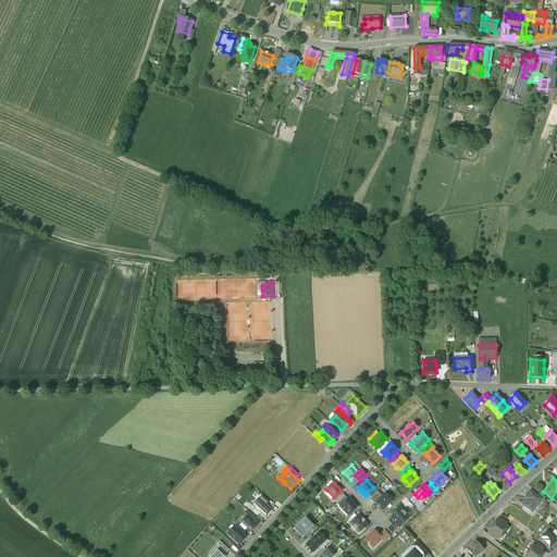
[(373,487),(367,493),(371,497),(378,492),(373,487)]
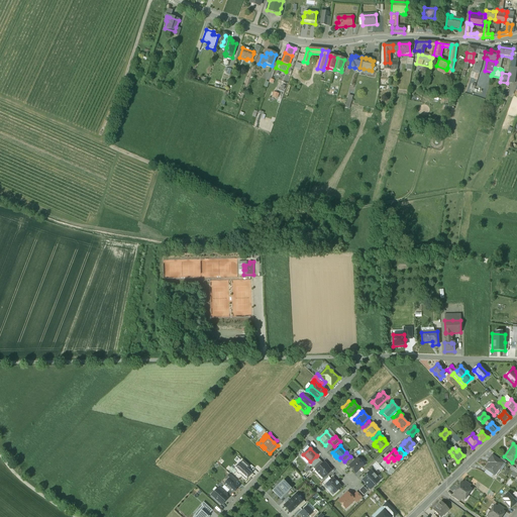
[(499,460),(492,455),(489,459),(491,460),(485,469),(487,470),(493,475),(497,470),(498,471),(498,470),(503,463),(499,460)]
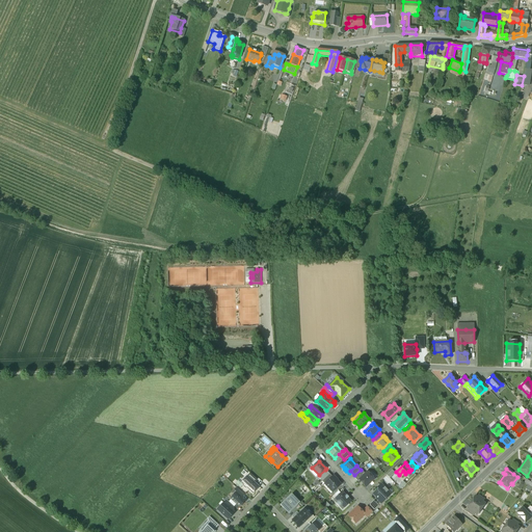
[(325,470),(319,475),(317,476),(322,481),(329,474),(325,470)]
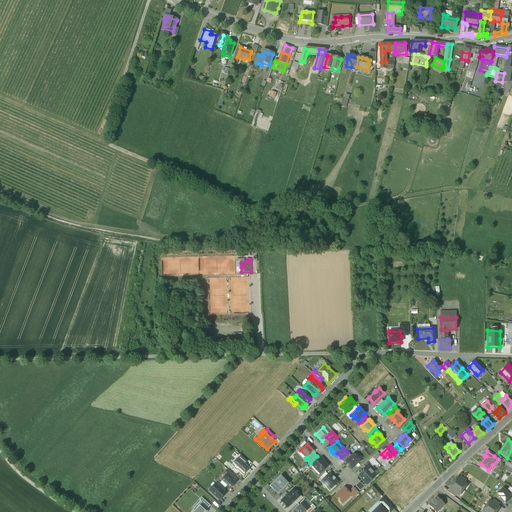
[(341,457),(340,459),(344,463),(346,462),(351,456),(347,452),(341,457)]
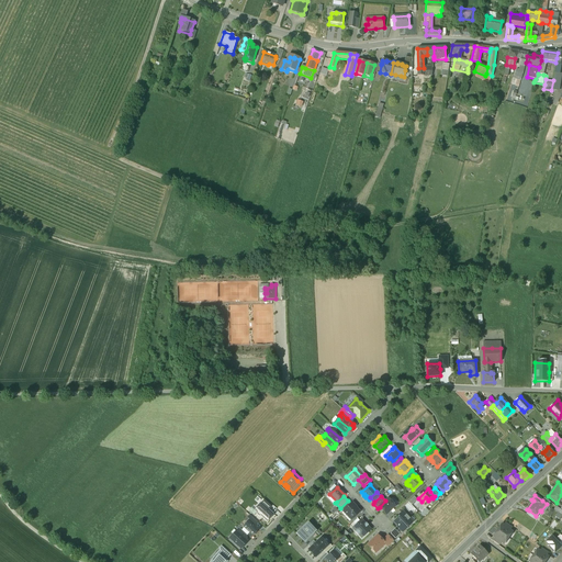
[(414,496),(408,502),(412,505),(417,499),(414,496)]
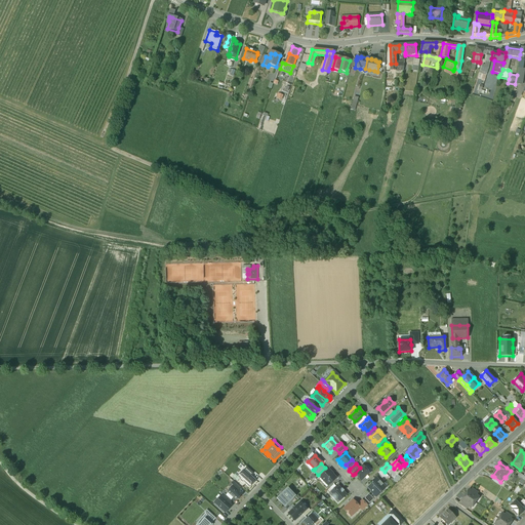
[(360,468),(355,474),(361,480),(369,473),(363,466),(360,468)]
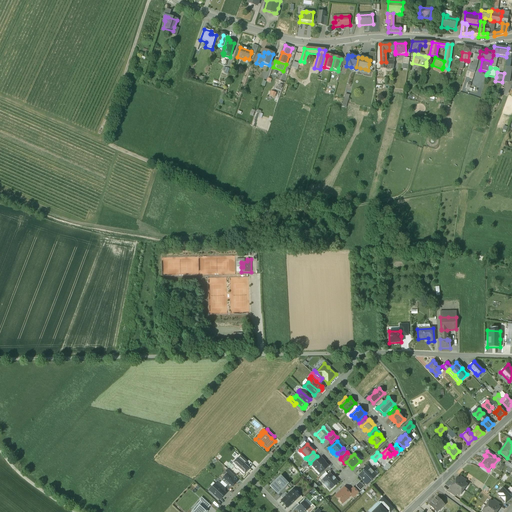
[(247,461),(241,455),(238,458),(245,464),(247,461)]
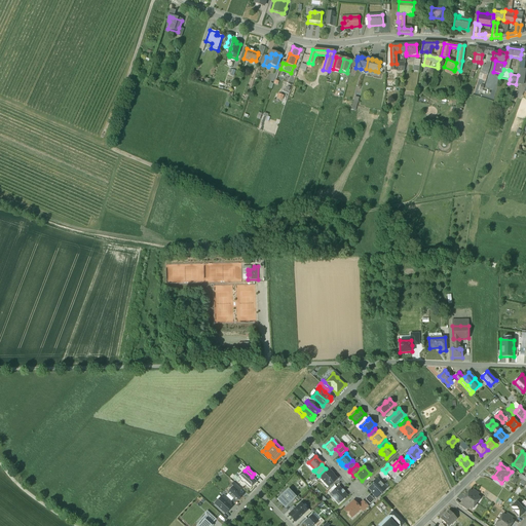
[(326,468),(318,476),(322,479),(322,478),(329,472),(326,468)]
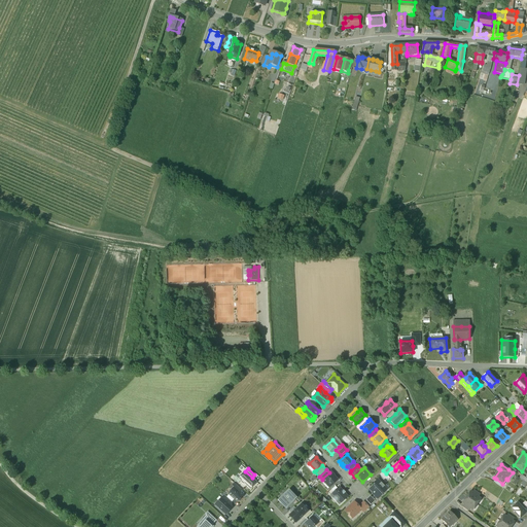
[(245,471),(245,470),(241,476),(243,478),(240,482),(243,484),(244,484),(250,489),(257,482),(252,478),(245,471)]
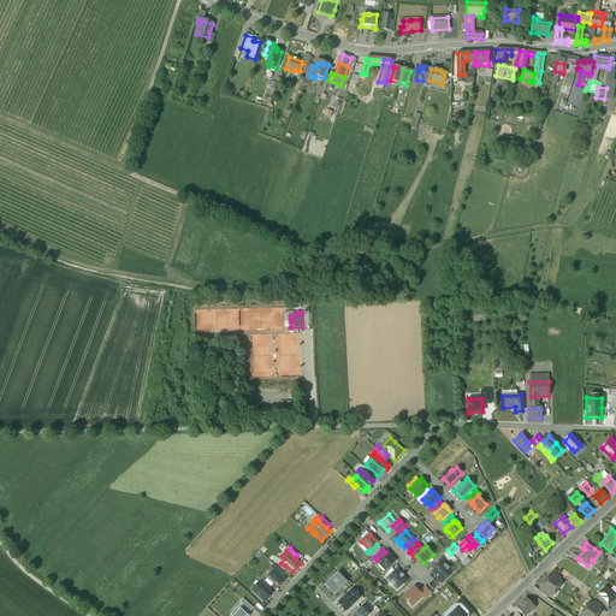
[(385,552),(377,560),(385,569),(395,561),(385,551),(385,552)]
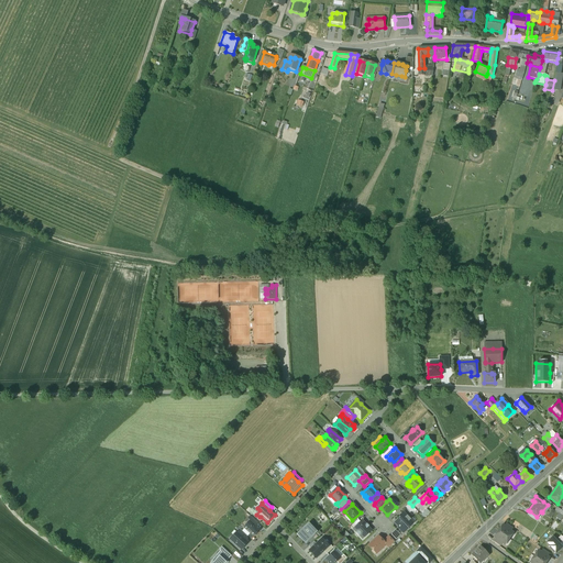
[(421,515),(424,518),(430,512),(427,509),(421,515)]
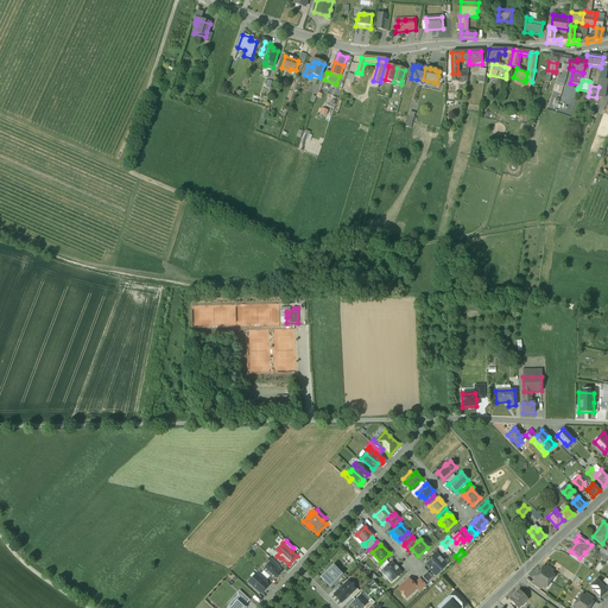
[(436,553),(431,558),(432,558),(430,561),(431,561),(426,565),(432,571),(435,575),(436,575),(441,570),(439,570),(441,569),(442,569),(447,565),(442,561),(443,561),(439,558),(436,553)]
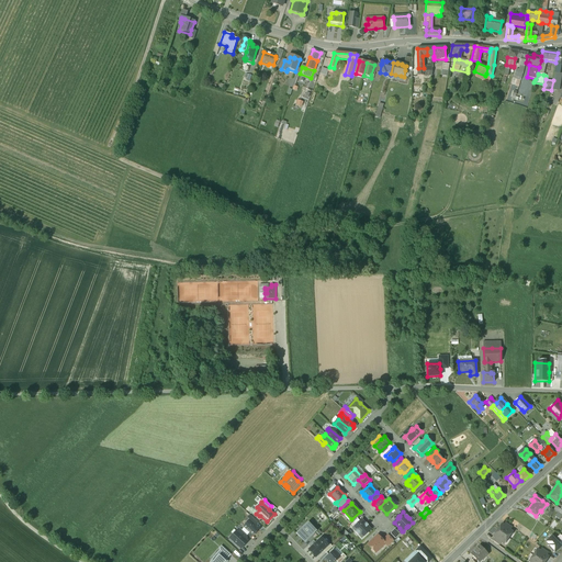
[(358,518),(350,525),(353,528),(355,527),(353,527),(360,521),(358,518)]
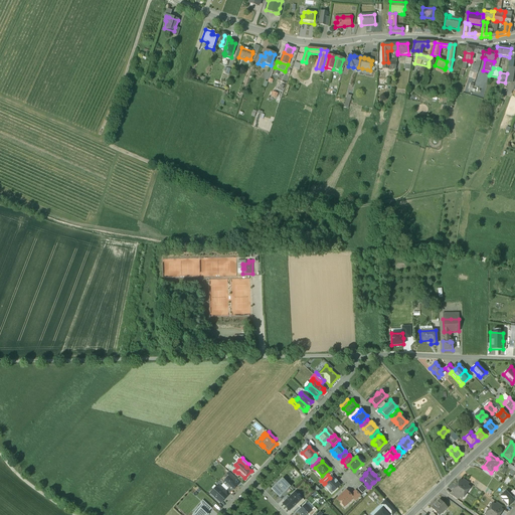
[(229,476),(228,476),(223,483),(232,491),(237,484),(229,476)]
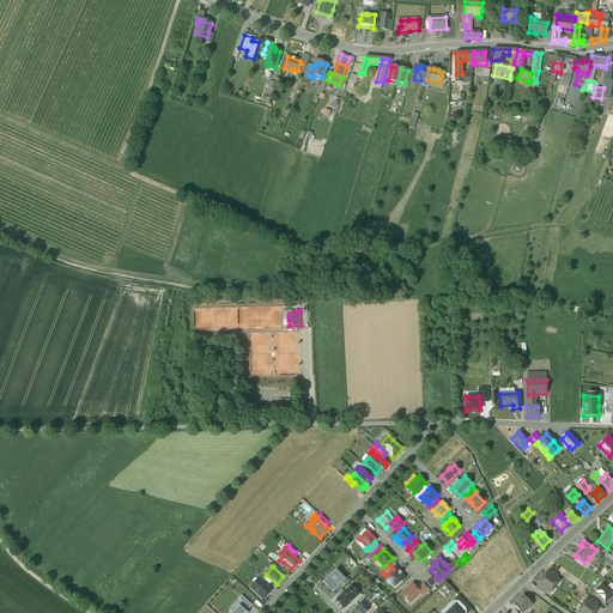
[(399,570),(399,571),(394,568),(393,569),(386,575),(387,575),(389,578),(388,580),(392,583),(394,580),(398,583),(404,577),(401,574),(402,574),(399,570)]
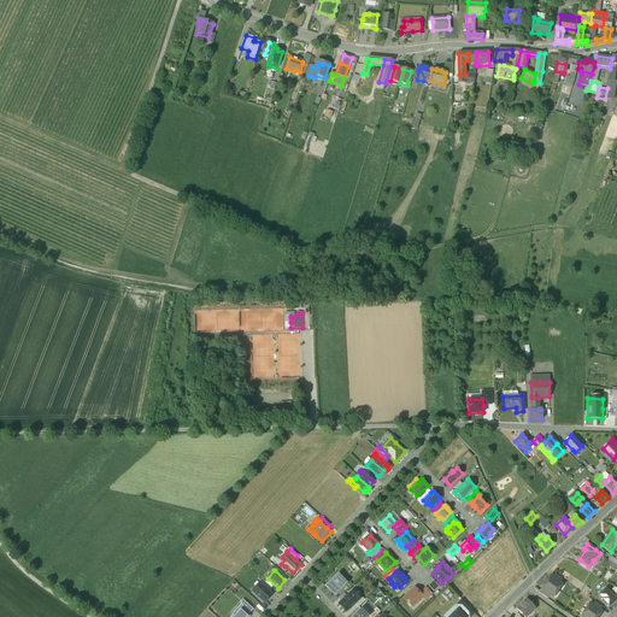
[(345,586),(335,575),(324,586),(329,589),(330,588),(331,589),(333,591),(333,592),(335,595),(345,586)]
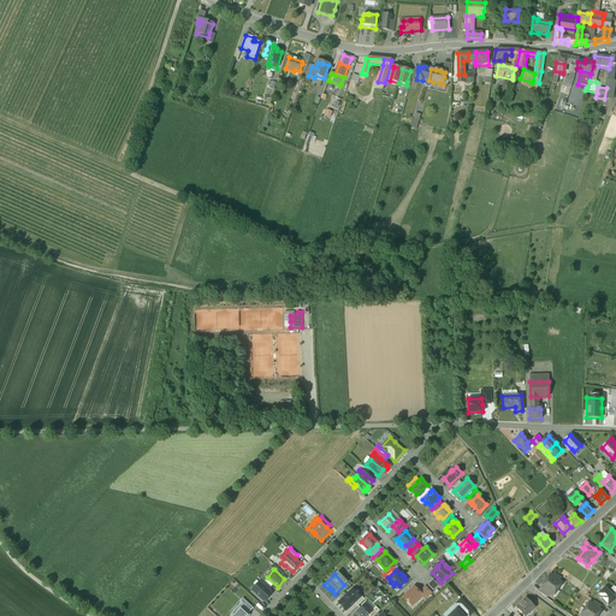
[(552,576),(550,574),(545,581),(557,590),(562,582),(558,581),(552,576)]
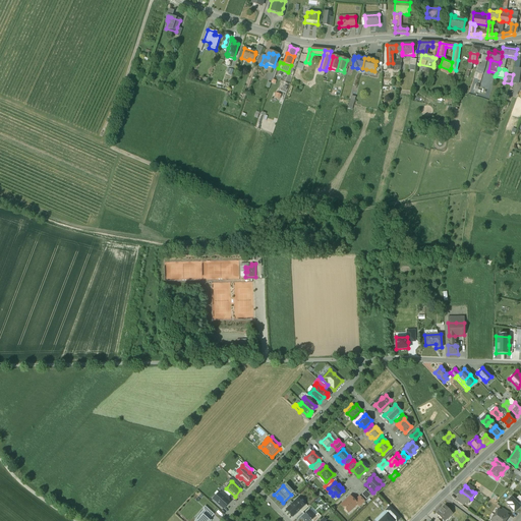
[(229,497),(222,490),(220,493),(227,499),(229,497)]
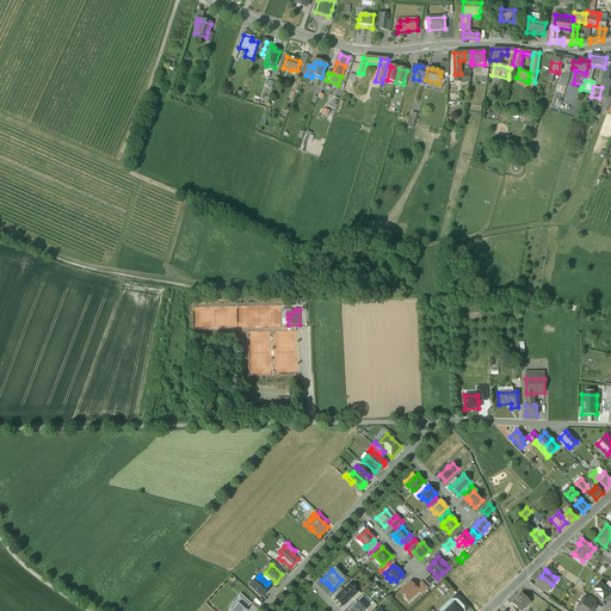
[(432,578),(430,575),(424,580),(430,586),(434,581),(434,580),(432,578)]
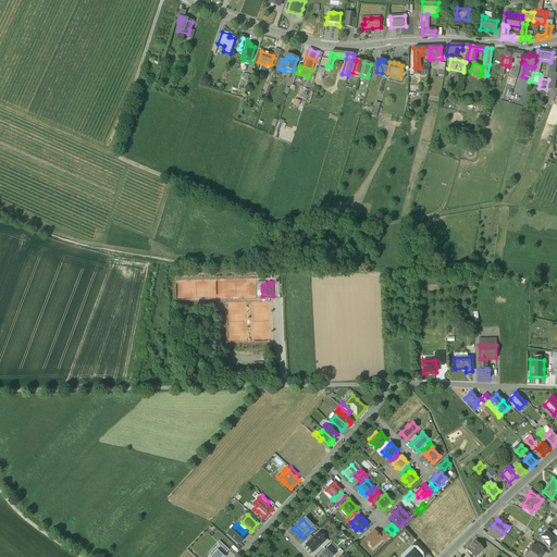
[(504,533),(493,525),(489,531),(491,533),(491,532),(497,537),(499,539),(504,533)]
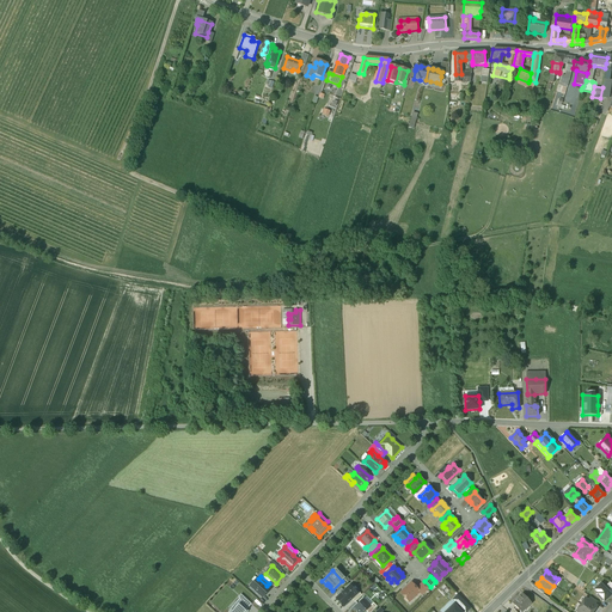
[(267,586),(258,579),(257,579),(250,586),(255,591),(258,594),(263,598),(270,589),(267,586)]
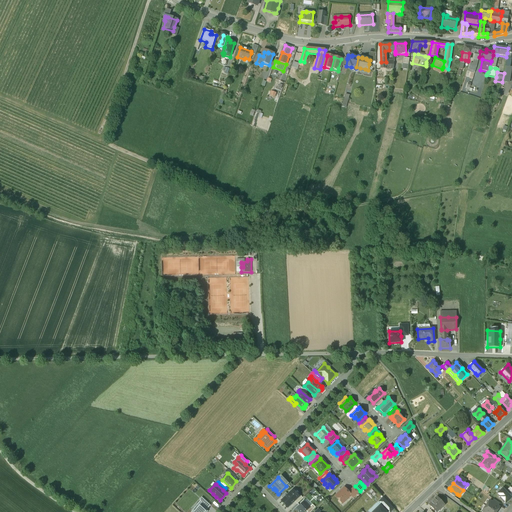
[(349,493),(344,488),(335,496),(339,500),(341,498),(344,501),(351,495),(349,493)]
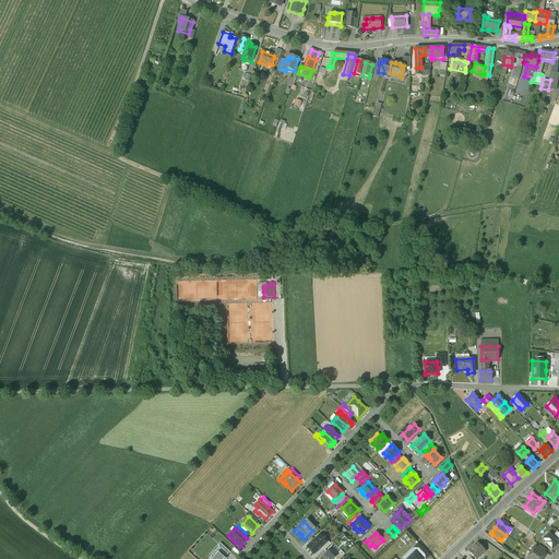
[(385,533),(381,538),(383,540),(385,543),(391,538),(385,533)]
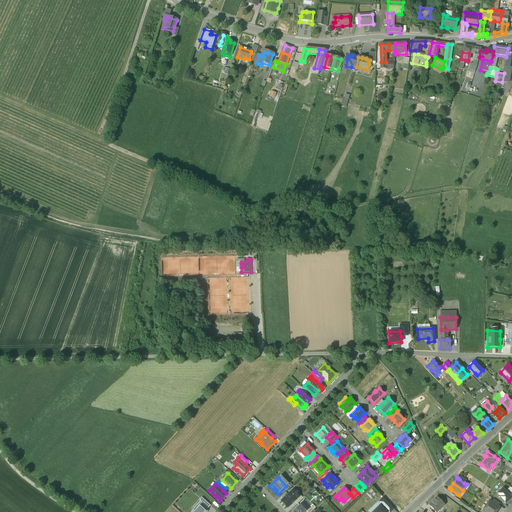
[(508,495),(503,489),(497,493),(500,496),(499,497),(505,503),(511,498),(508,495)]
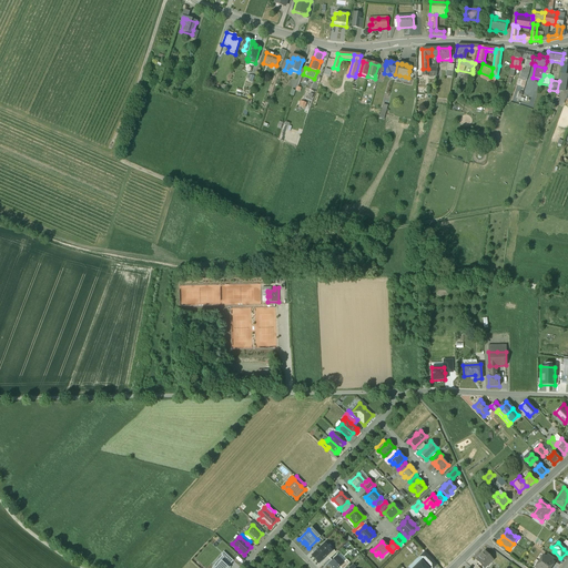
[(314,554),(312,556),(318,563),(325,558),(324,557),(325,556),(326,556),(332,551),(332,550),(325,544),(320,548),(314,554)]
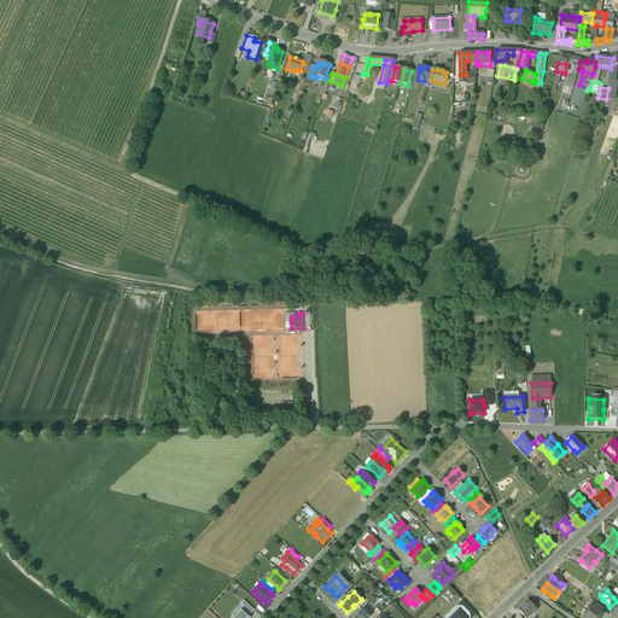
[(362,598),(361,599),(361,600),(355,605),(359,608),(366,601),(362,598)]
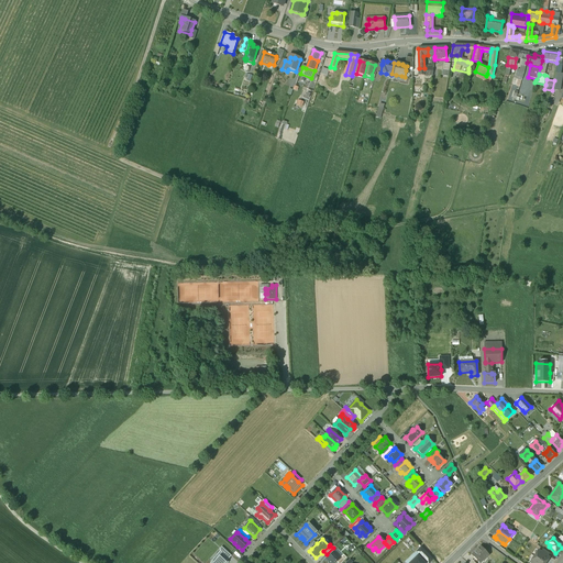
[(218,554),(227,562),(228,561),(232,555),(222,547),(219,550),(220,550),(218,554)]
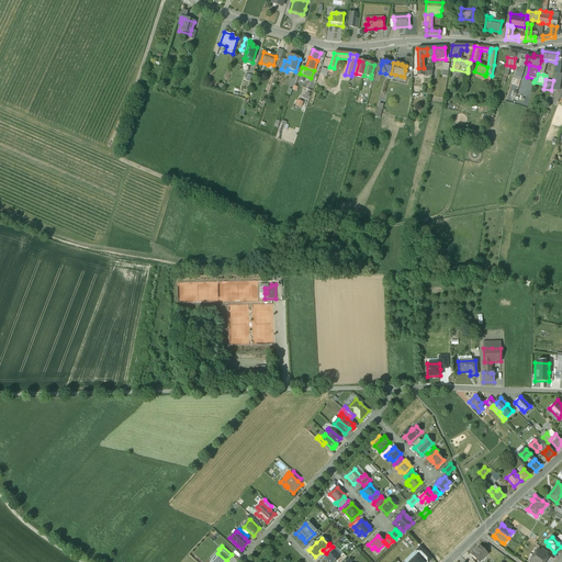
[(417,554),(425,561),(428,561),(433,559),(420,546),(415,551),(417,554)]
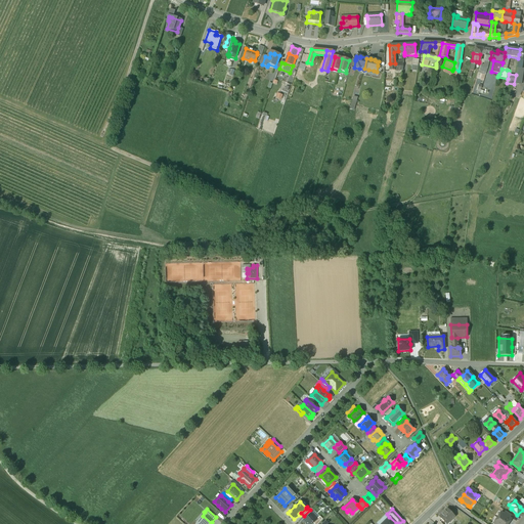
[(447,509),(439,517),(445,523),(449,520),(450,521),(455,517),(447,509)]
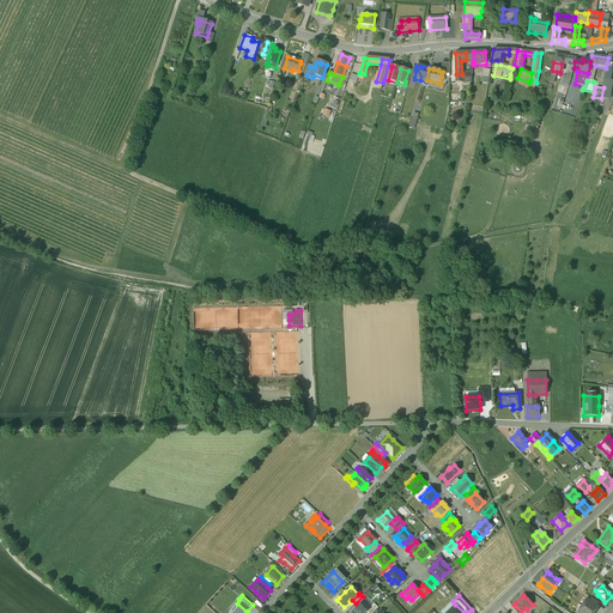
[(596,606),(589,601),(587,599),(582,606),(592,612),(593,612),(598,607),(596,606)]
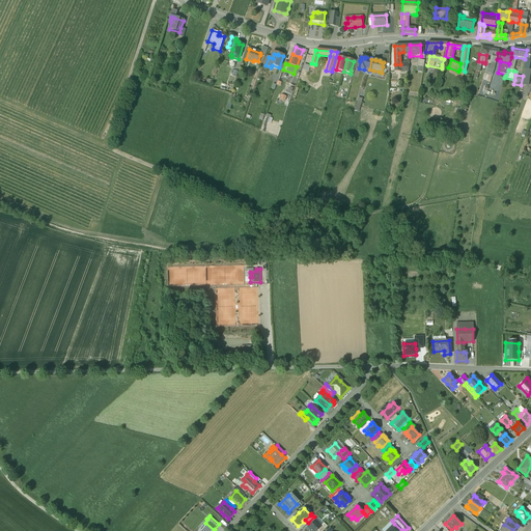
[(320,526),(315,521),(308,527),(310,530),(315,530),(317,530),(320,526)]
